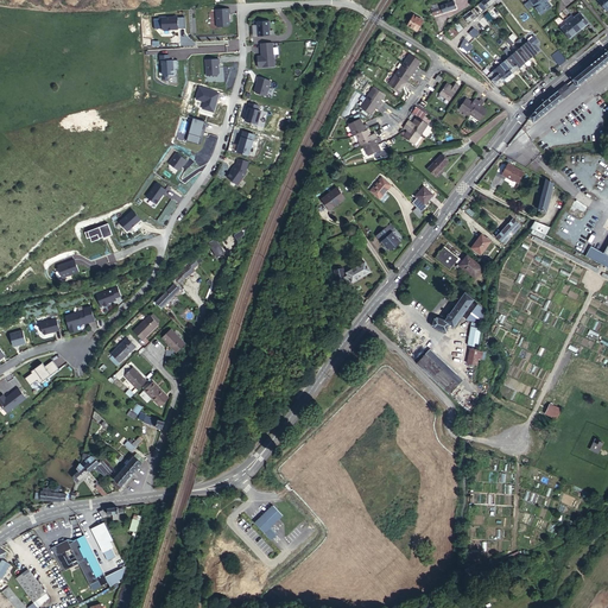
[(549,0),(543,0),(534,8),(540,16),(551,7),(548,4),(550,1),(549,0)]
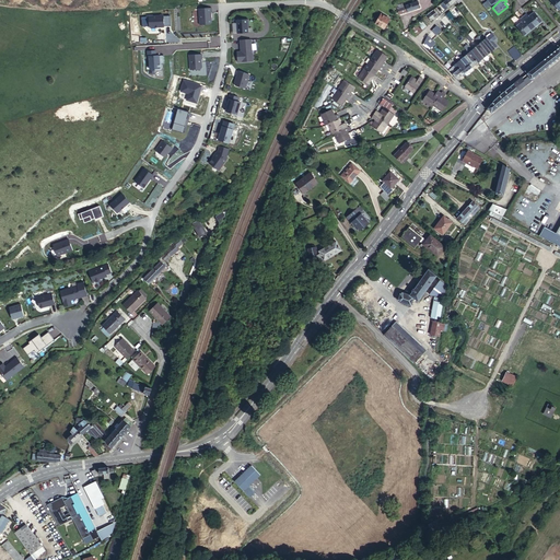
[(421,10),(419,2),(406,7),(407,8),(407,9),(408,12),(409,13),(421,10)]
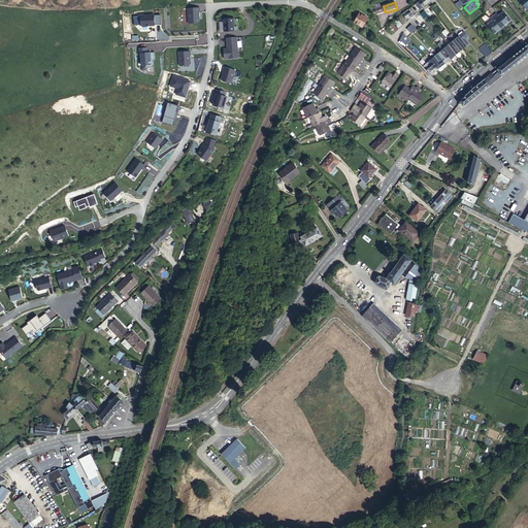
[(380,5),(375,6),(378,14),(385,11),(384,8),(382,9),(381,8),(380,5)]
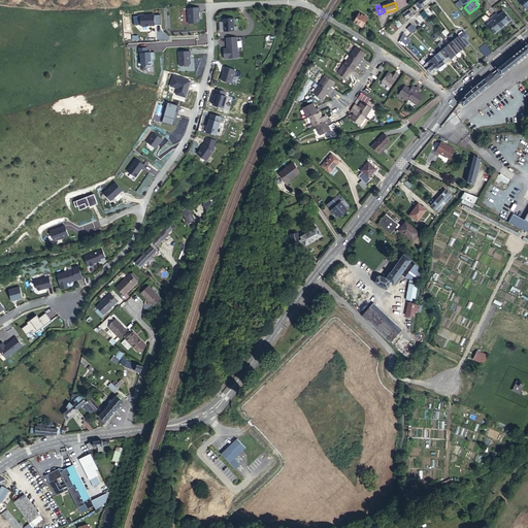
[(349,8),(347,6),(340,17),(342,19),(349,8)]
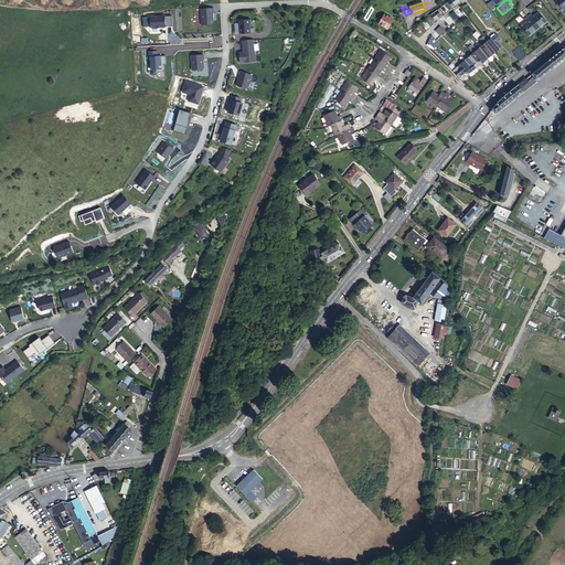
[(202,9),(203,27),(213,25),(214,24),(214,13),(215,13),(214,9),(202,9)]
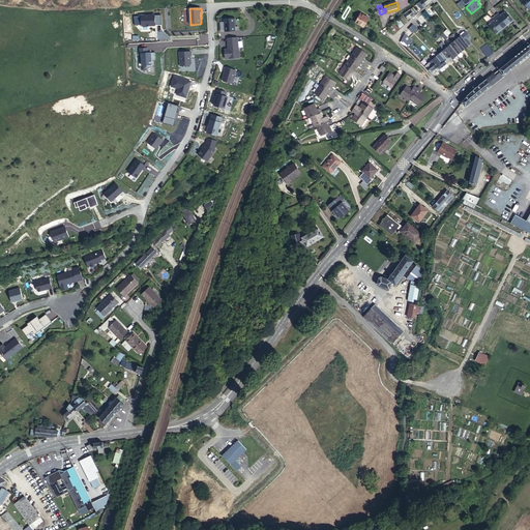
[(411,10),(405,15),(407,16),(410,20),(415,16),(411,10)]
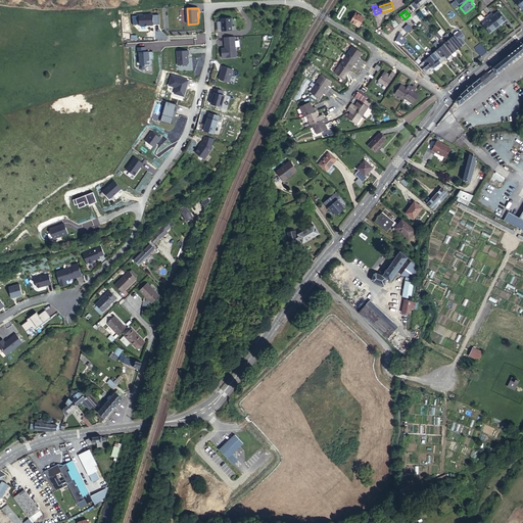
[(360,28),(365,18),(357,13),(351,22),(360,28)]
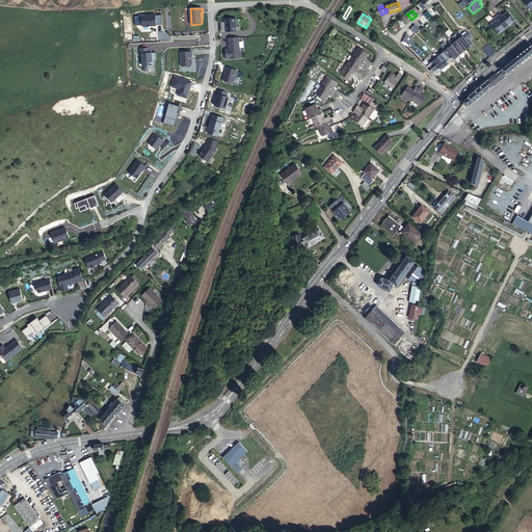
[(498,18),(507,28),(515,22),(508,14),(504,17),(502,15),(498,18)]
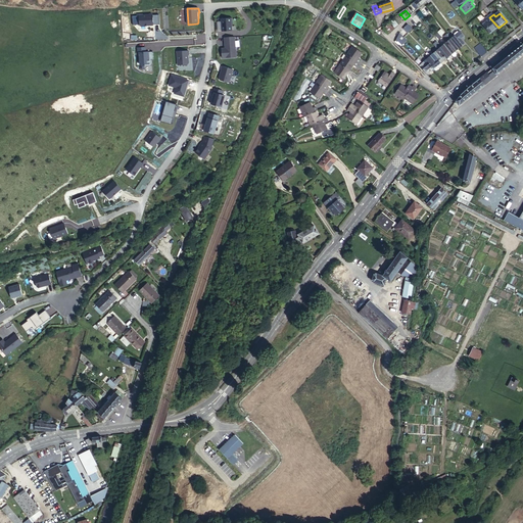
[(154,26),(160,26),(160,15),(153,16),(153,15),(140,16),(140,27),(142,28),(146,28),(146,27),(149,26),(149,27),(154,27),(154,26)]
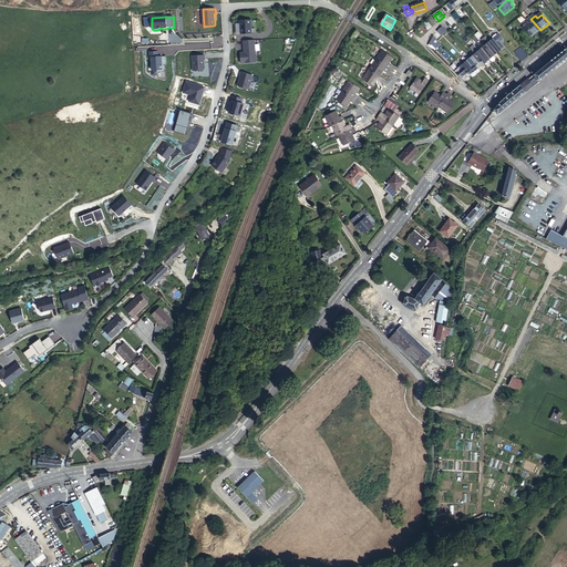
[(533,37),(540,30),(531,19),(527,21),(529,24),(525,28),(533,37)]
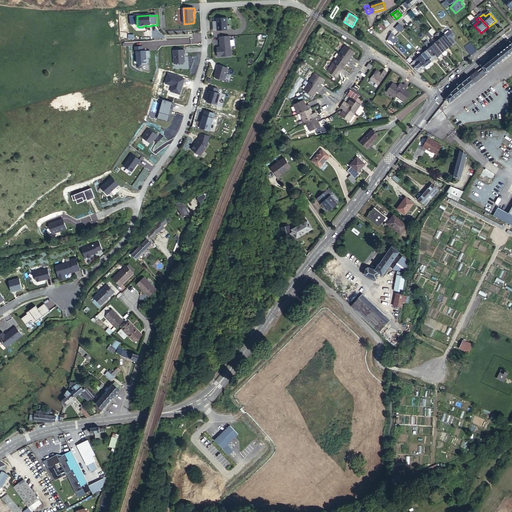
[(218,31),(228,31),(228,23),(229,22),(228,18),(217,19),(218,31)]
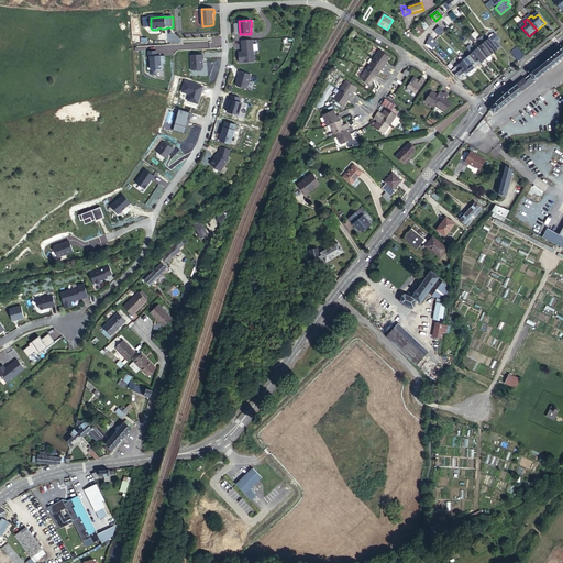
[(439,25),(433,30),(439,35),(443,30),(439,25)]
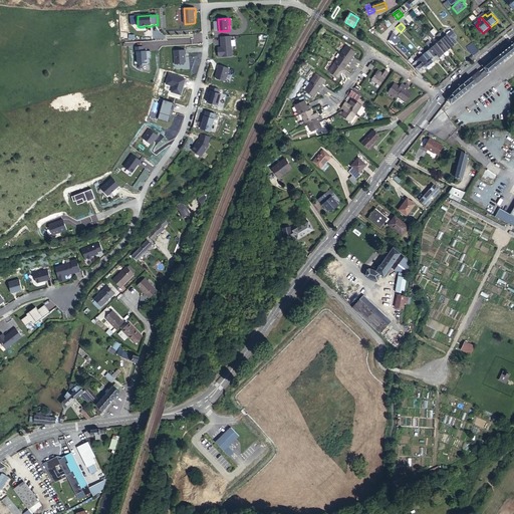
[(381,32),(388,28),(384,24),(378,28),(381,32)]
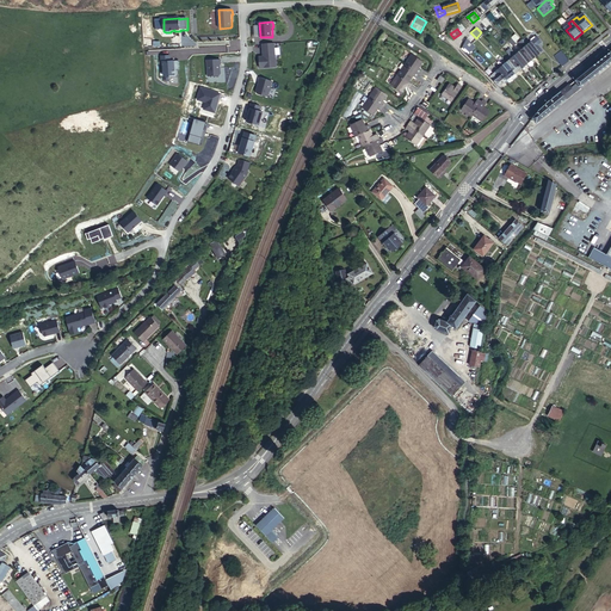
[(466,49),(470,43),(463,36),(458,43),(466,49)]
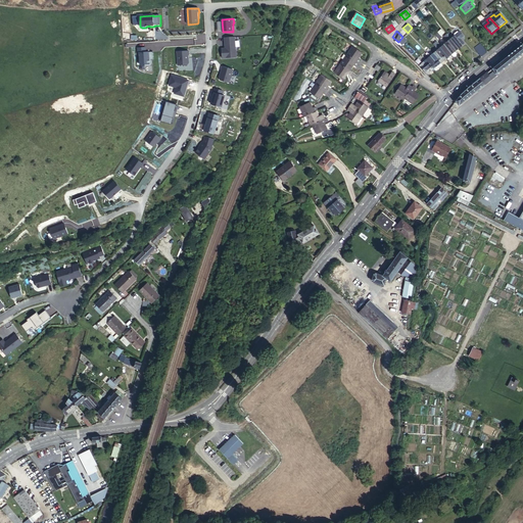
[(450,40),(459,49),(465,44),(461,40),(464,37),(460,32),(450,40)]
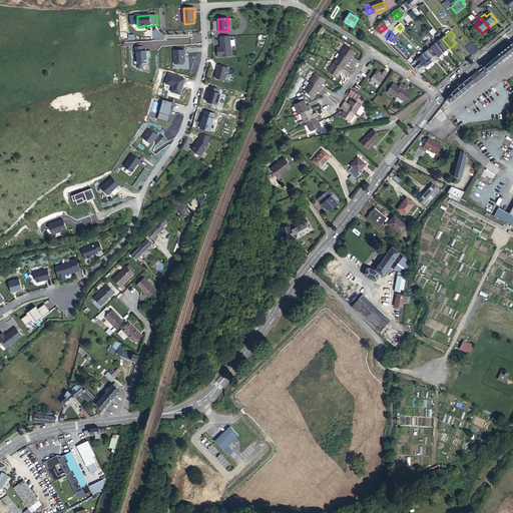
[(232,57),(231,37),(220,37),(221,48),(217,48),(218,57),(232,57)]
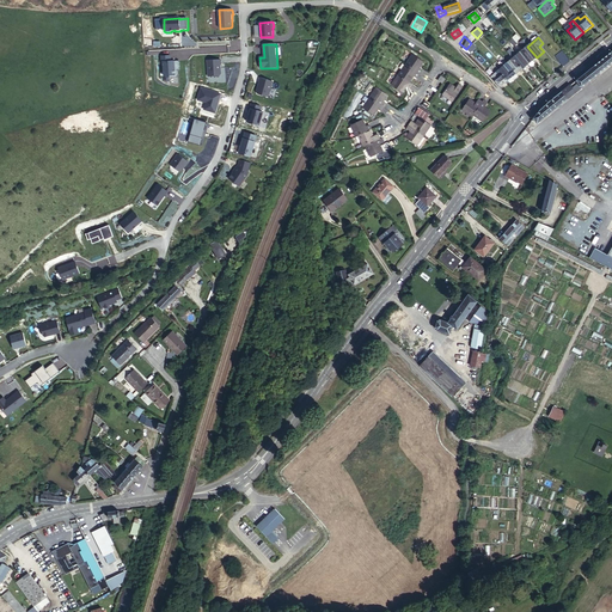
[(525,49),(524,49),(533,60),(537,57),(527,47),(525,49)]
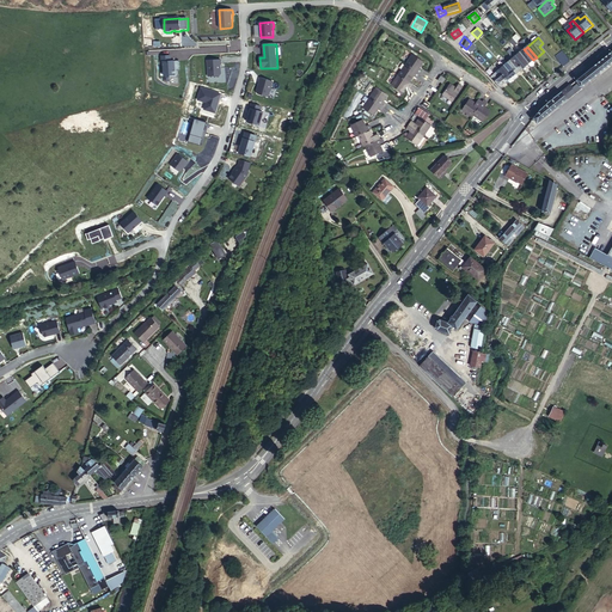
[(533,60),(524,49),(519,54),(528,65),(533,60)]
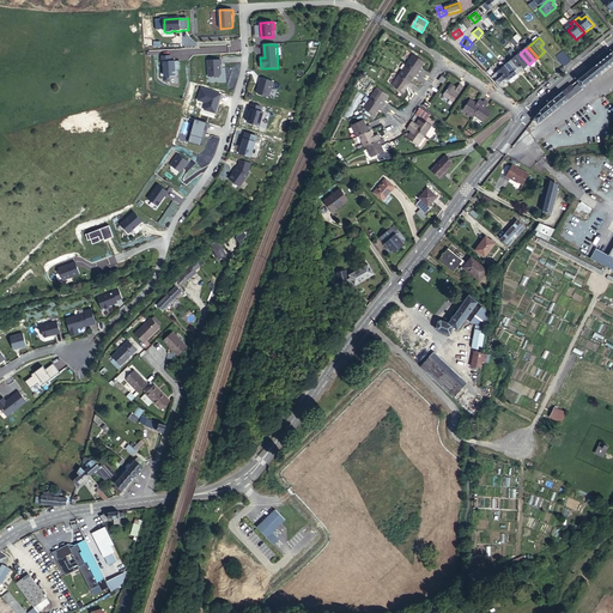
[(565,67),(572,61),(565,52),(558,58),(565,67)]
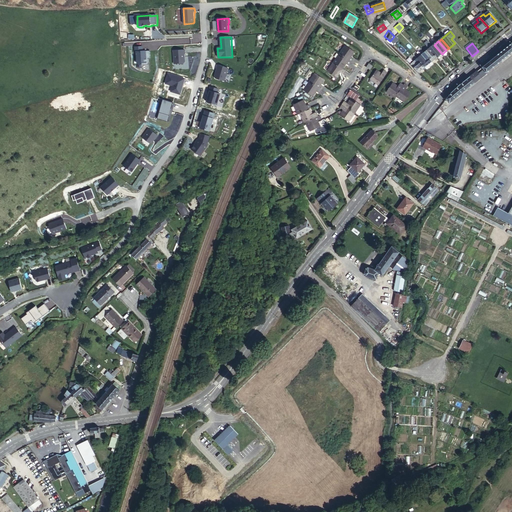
[(487,74),(511,53),(511,43),(482,68),(487,74)]
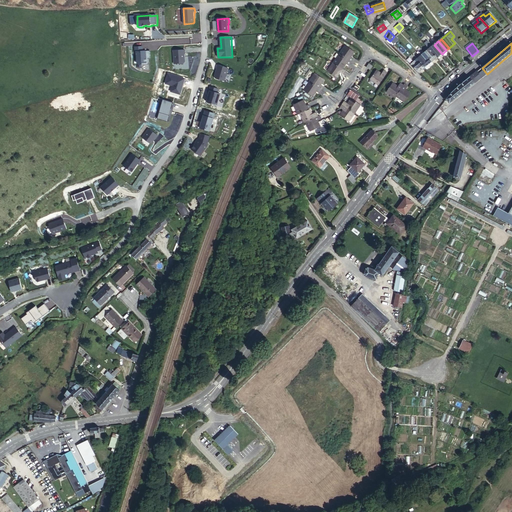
[(434,45),(429,49),(437,58),(442,54),(434,45)]
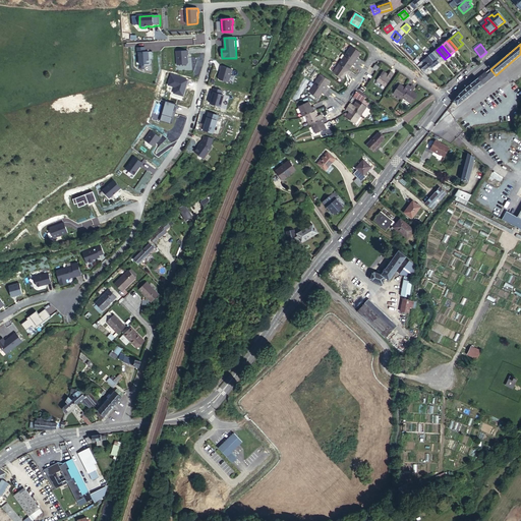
[(146,48),(137,49),(138,57),(139,57),(139,66),(145,65),(145,67),(152,67),(152,61),(154,61),(154,53),(148,53),(148,54),(147,54),(146,48)]
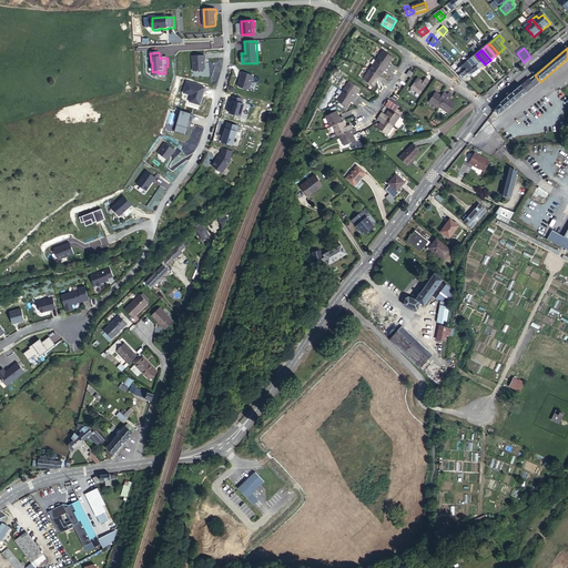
[(384,52),(377,61),(389,71),(392,67),(389,64),(394,60),(384,52)]
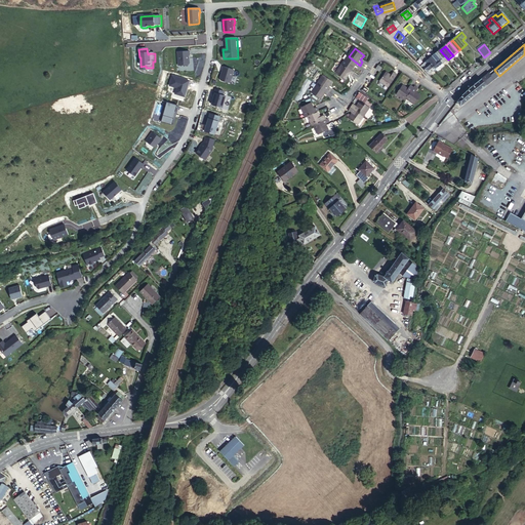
[(448,59),(440,50),(435,54),(443,64),(448,59)]
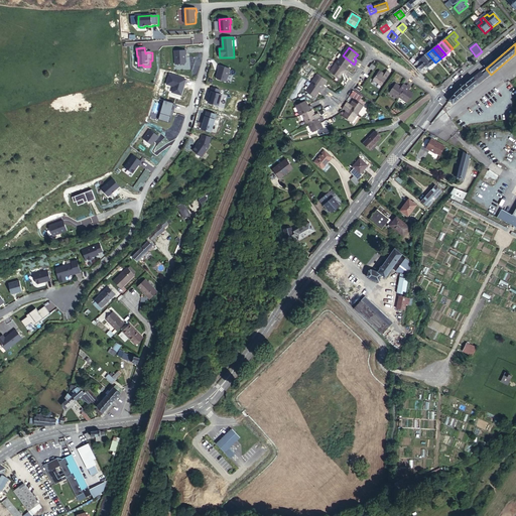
[(186,50),(175,51),(176,66),(185,65),(186,63),(186,55),(186,50)]
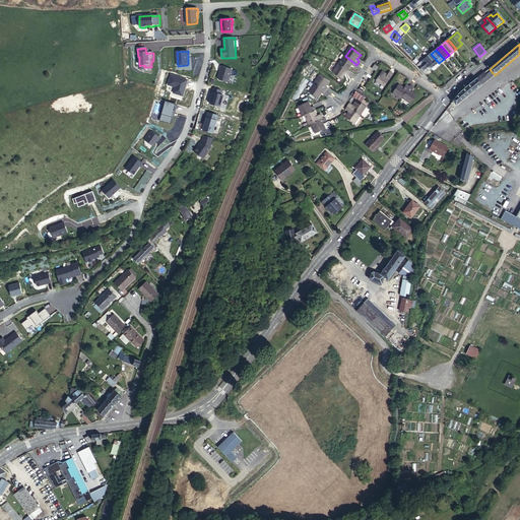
[(432,69),(439,63),(431,54),(424,60),(432,69)]
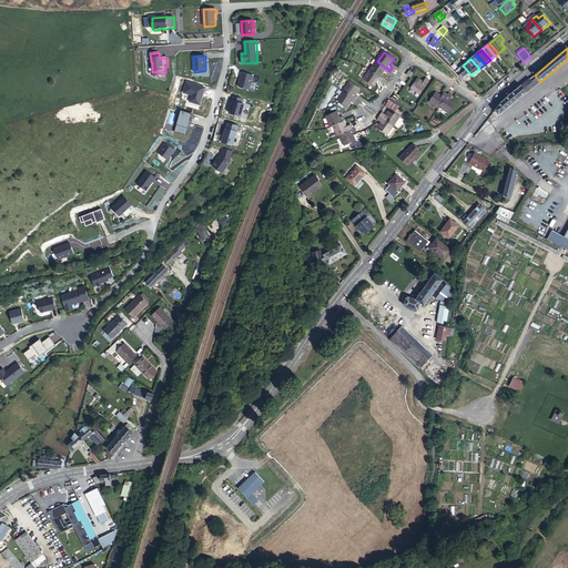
[(377,61),(371,71),(374,73),(381,78),(384,72),(387,74),(389,71),(377,61)]
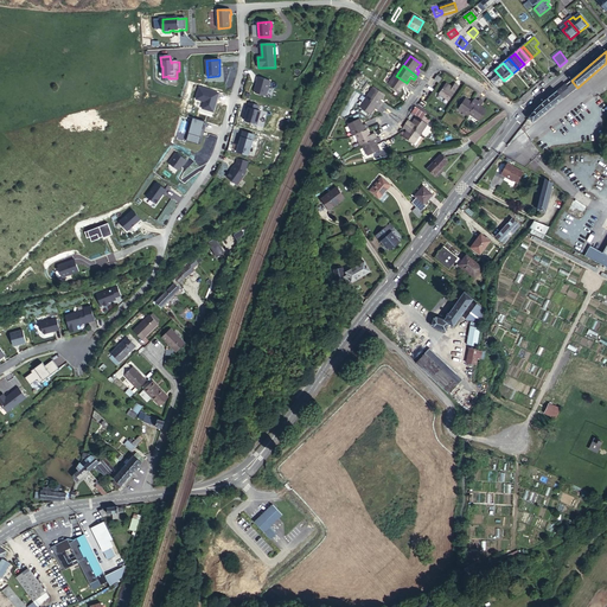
[(487,77),(490,80),(494,84),(497,87),(504,81),(494,70),(491,72),(492,74),(487,77)]
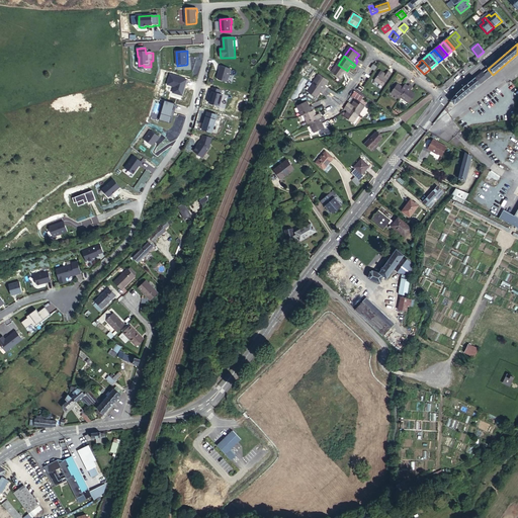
[(341,67),(338,65),(332,73),(341,79),(344,74),(347,76),(349,72),(347,71),(341,67)]
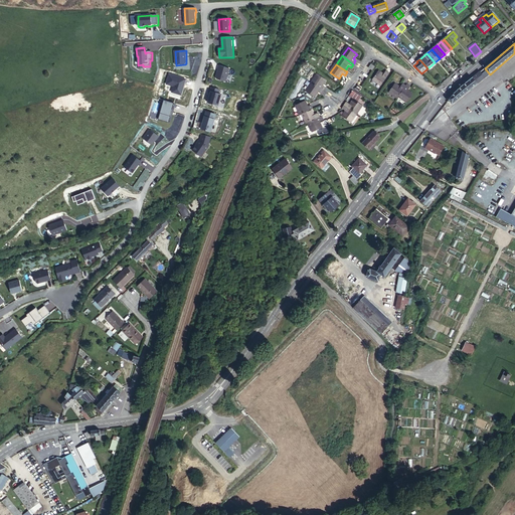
[(216,77),(217,79),(226,81),(230,68),(219,65),(218,69),(219,69),(216,77)]
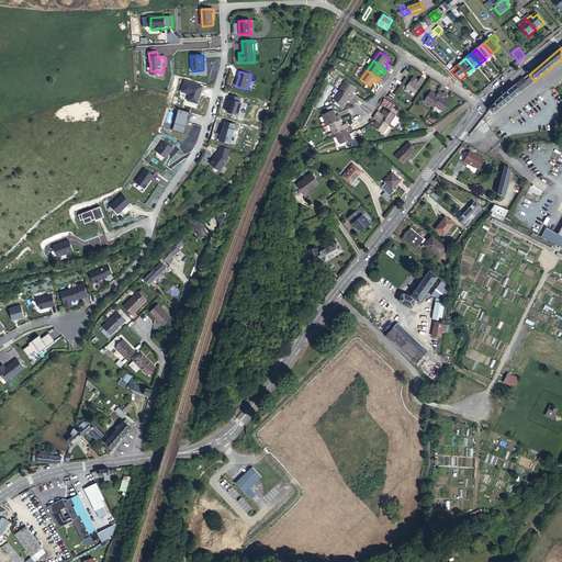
[(529,75),(524,79),(528,86),(528,87),(535,81),(529,75)]
